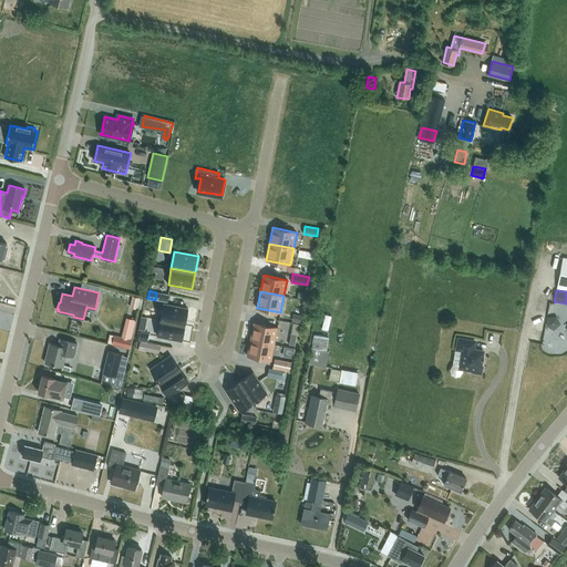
[(133,296),(130,307),(135,308),(137,309),(140,298),(133,296)]
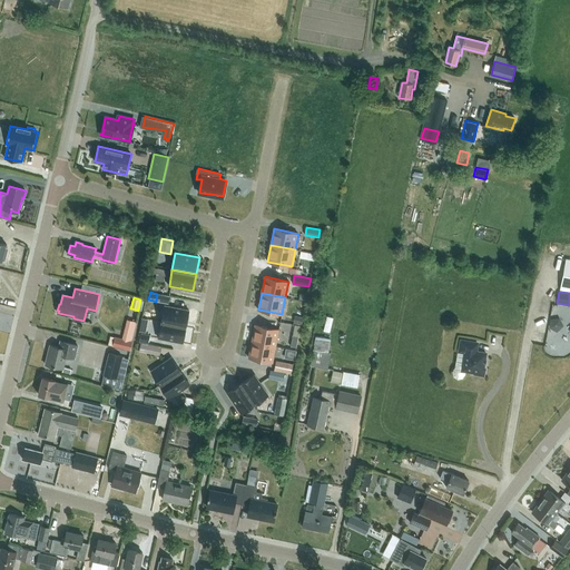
[(189,311),(165,305),(161,322),(186,326),(189,311)]
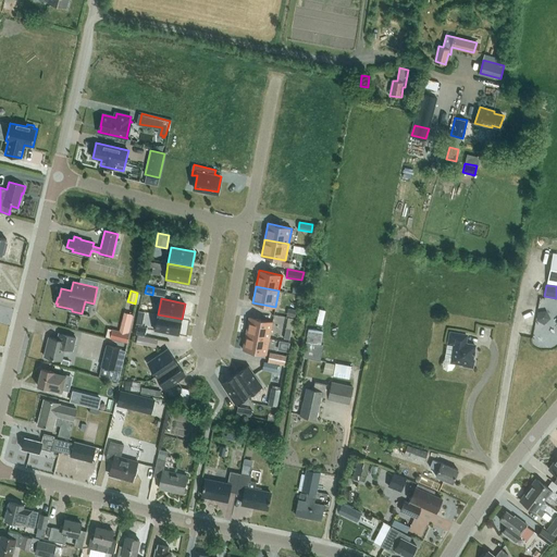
[(537,309),(537,319),(548,320),(548,310),(537,309)]
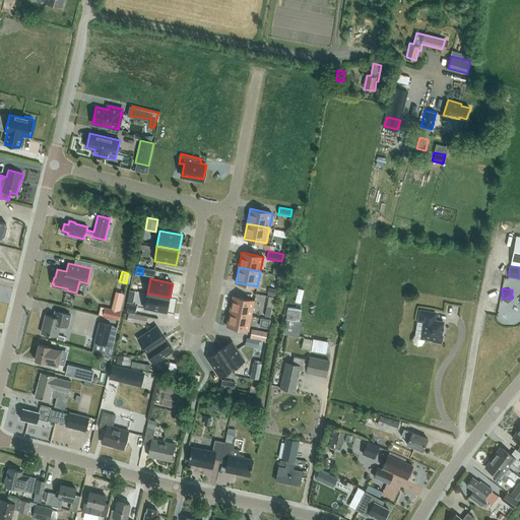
[(116,289),(112,307),(101,305),(99,314),(119,318),(125,291),(116,289)]
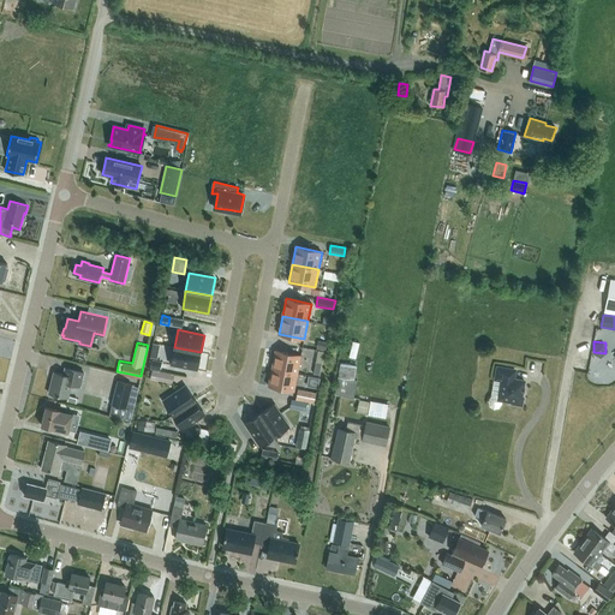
[(201,352),(174,347),(171,365),(197,370),(201,352)]
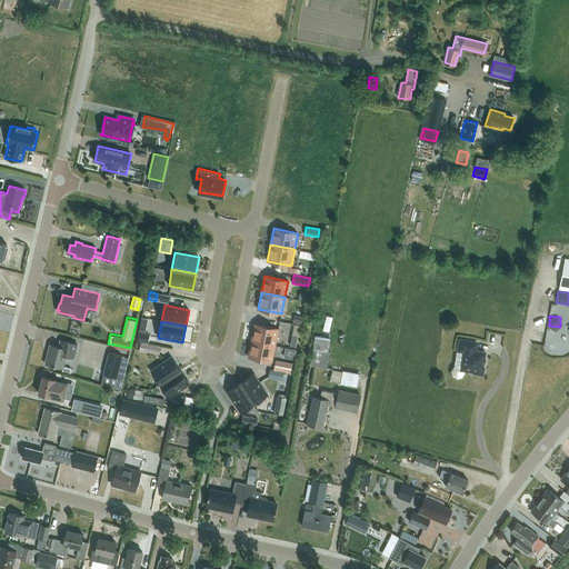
[(255,325),(251,340),(276,346),(279,329),(255,325)]
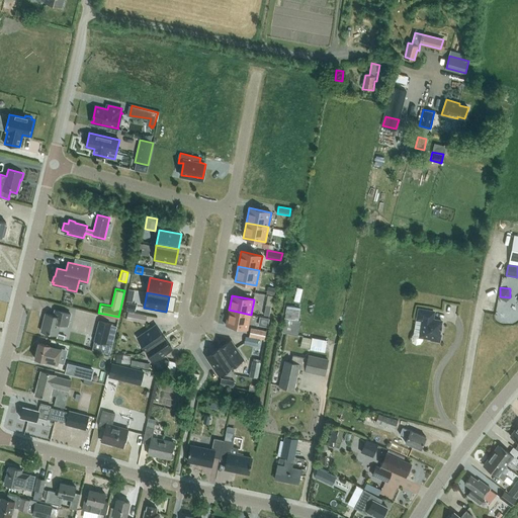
[(442,321),(432,320),(434,312),(419,309),(417,320),(422,320),(420,337),(431,339),(431,340),(440,342),(441,334),(439,334),(442,321)]
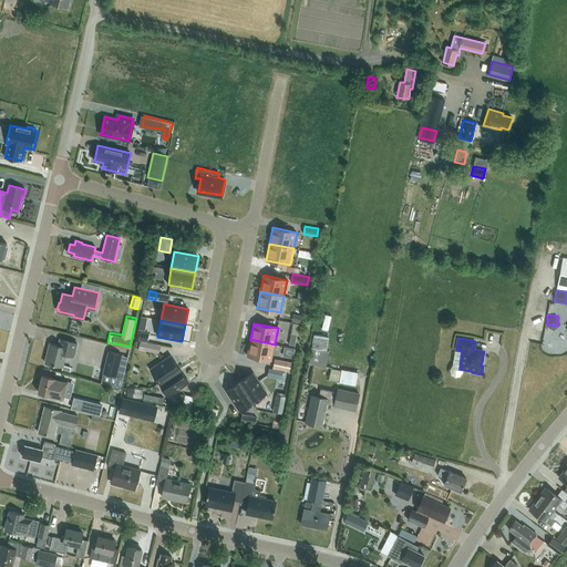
[(62,367),(66,352),(74,354),(76,343),(61,339),(60,346),(50,343),(45,362),(62,367)]
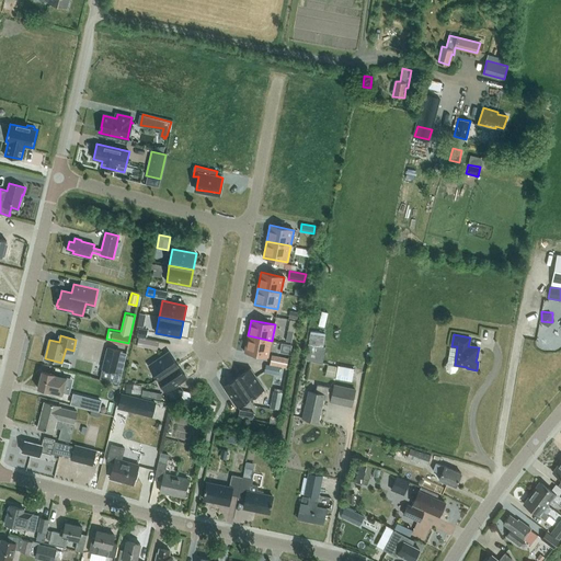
[(268,356),(272,341),(248,335),(244,352),(268,356)]
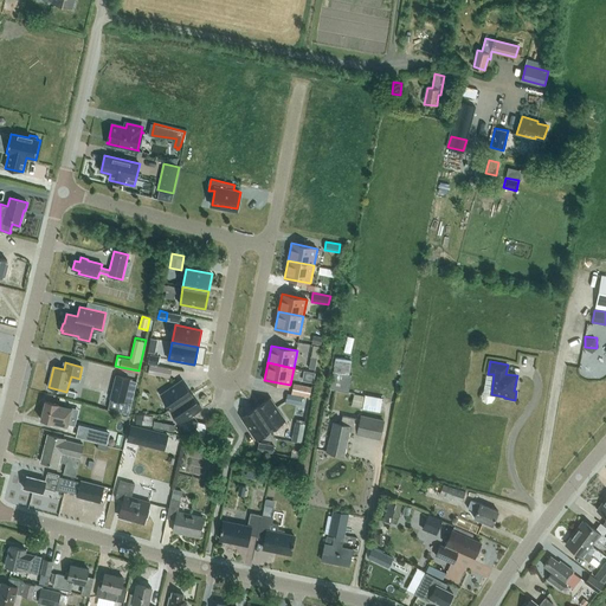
[(350,375),(333,372),(330,389),(348,392),(350,375)]
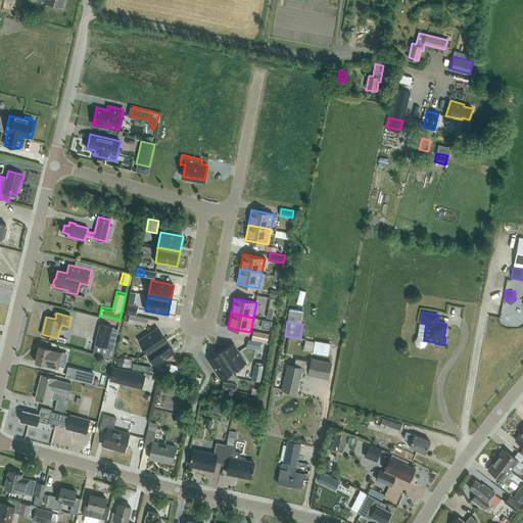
[(96,344),(94,352),(111,357),(113,348),(107,346),(112,327),(100,324),(95,343),(96,344)]
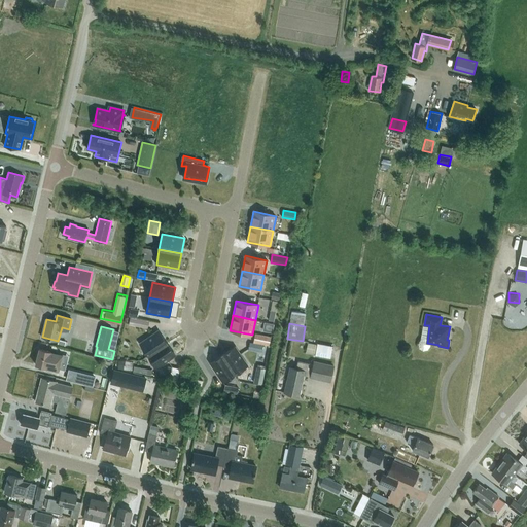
[(159,330),(140,343),(148,355),(167,343),(159,330)]
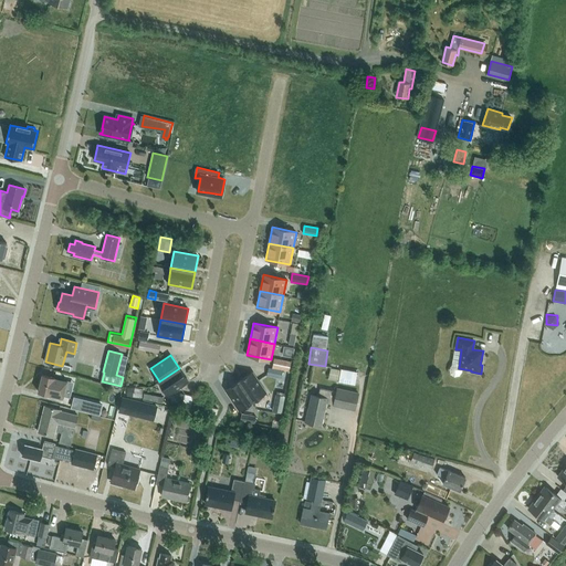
[(287,362),(274,358),(272,368),(285,370),(287,362)]
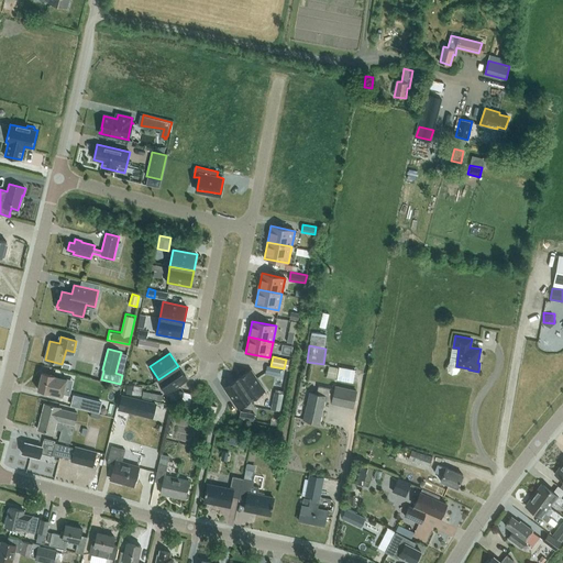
[(267,365),(265,374),(279,377),(282,368),(267,365)]
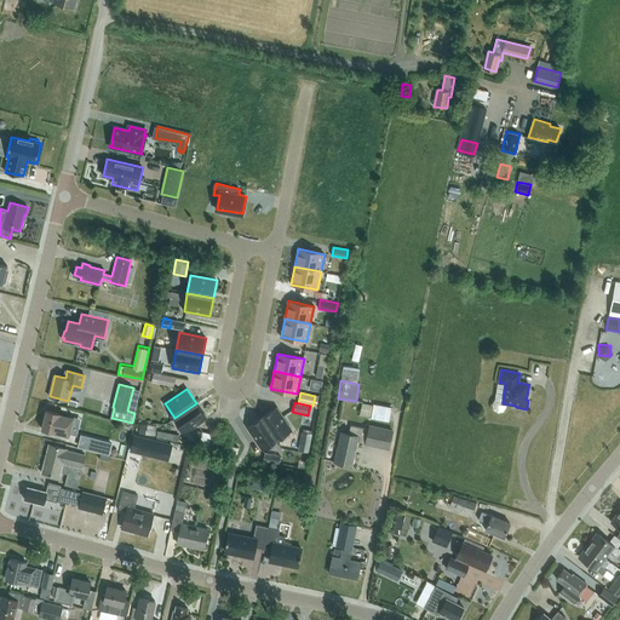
[(196,403),(174,418),(185,434),(207,418),(196,403)]
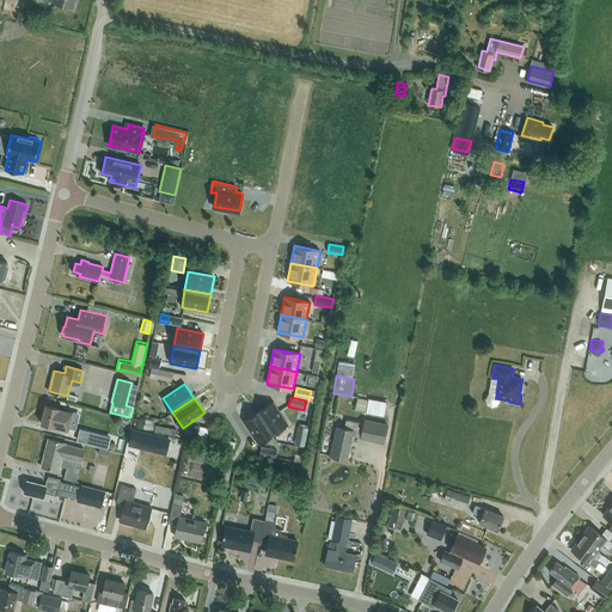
[(355,409),(367,411),(383,414),(385,402),(369,398),(368,399),(357,398),(355,409)]
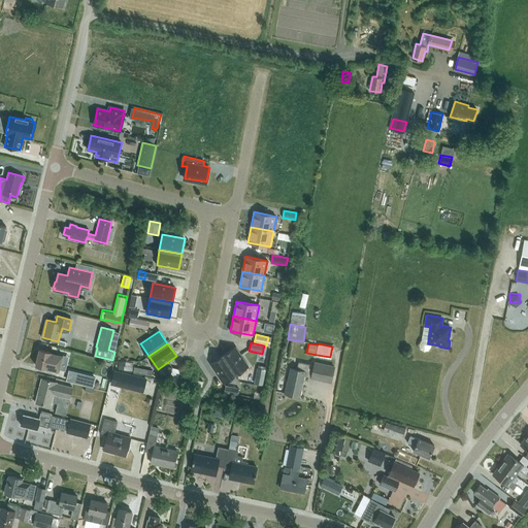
[(223,355),(236,374),(249,365),(236,347),(223,355)]
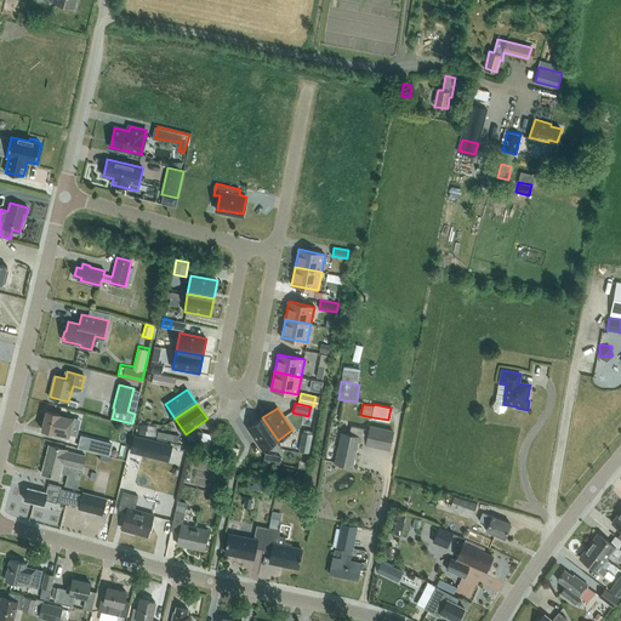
[(68,412),(58,410),(58,414),(46,410),(41,429),(69,437),(74,417),(68,415),(68,412)]
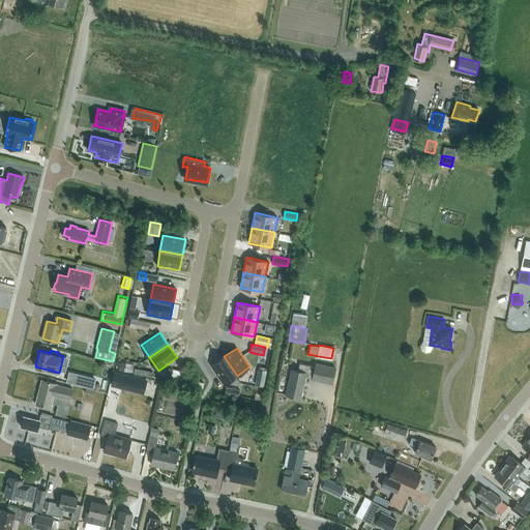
[(237,376),(224,356),(211,365),(224,384),(237,376)]
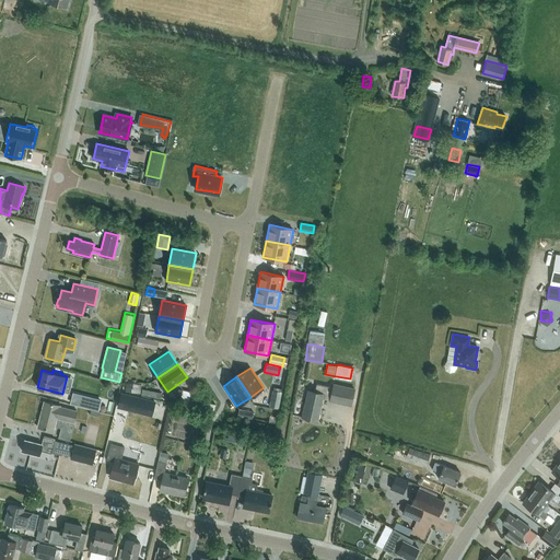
[(308,391),(303,417),(317,421),(324,395),(331,396),(330,400),(351,405),(354,388),(334,384),(333,387),(317,384),(315,392),(308,391)]
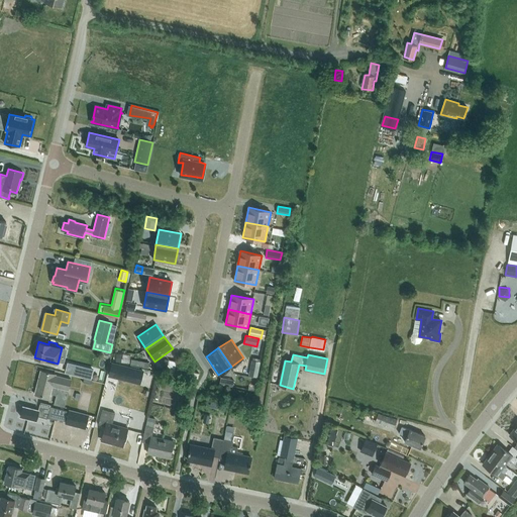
[(256,378),(261,358),(252,357),(249,377),(256,378)]
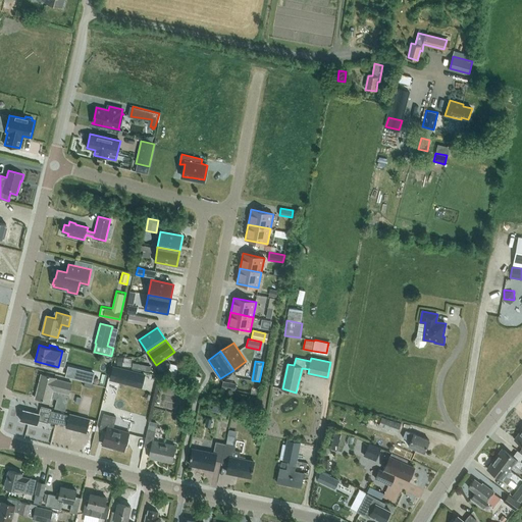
[(67,373),(91,378),(93,370),(69,364),(67,373)]
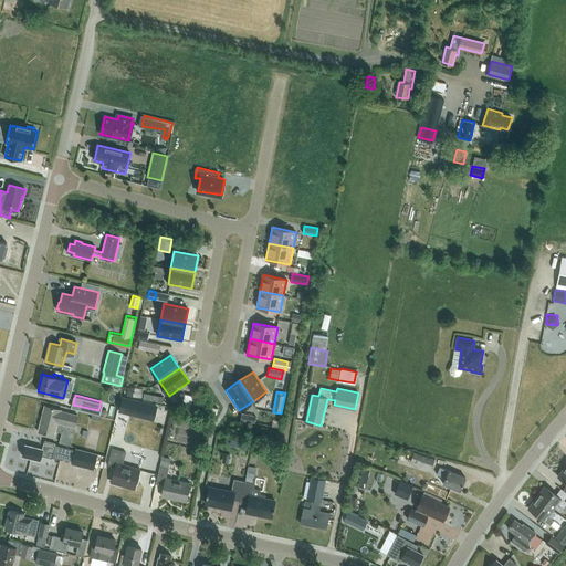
[(123,398),(119,411),(154,420),(157,406),(123,398)]
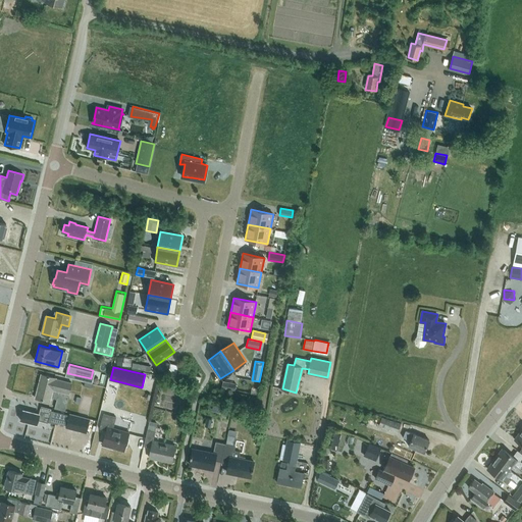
[(65,411),(69,394),(71,383),(56,379),(56,378),(41,374),(36,398),(50,402),(51,397),(57,398),(55,408),(65,411)]
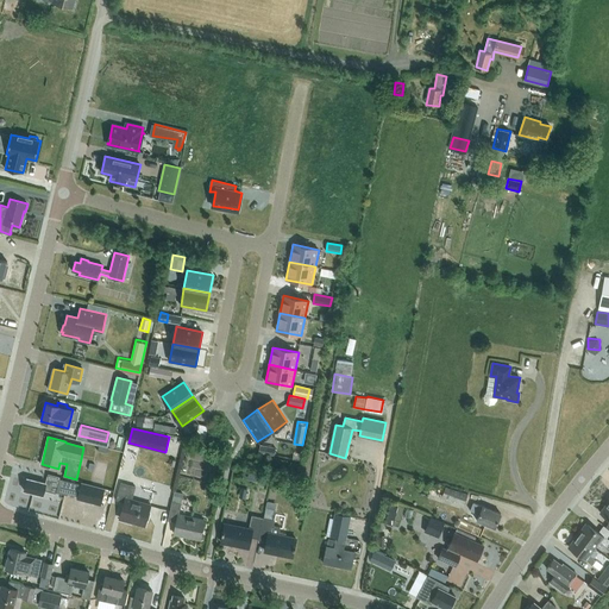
[(131,476),(135,456),(124,453),(120,475),(131,476)]
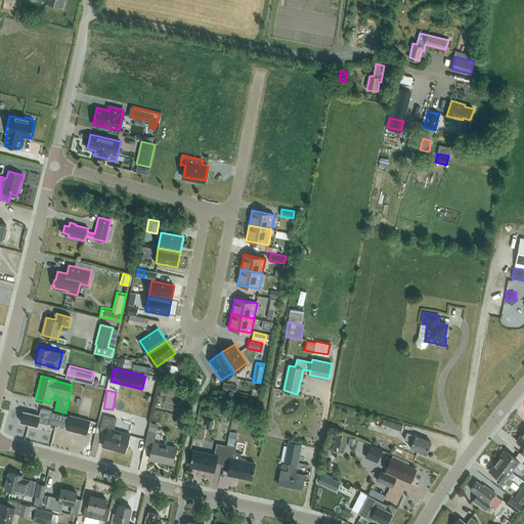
[(51,410),(41,408),(40,416),(24,411),(20,422),(37,427),(38,422),(48,425),(48,424),(51,411),(51,410)]
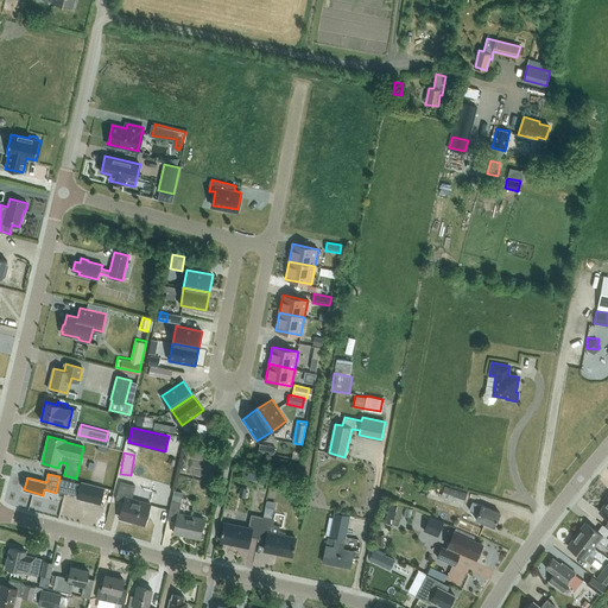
[(59,477),(56,492),(77,498),(81,483),(59,477)]
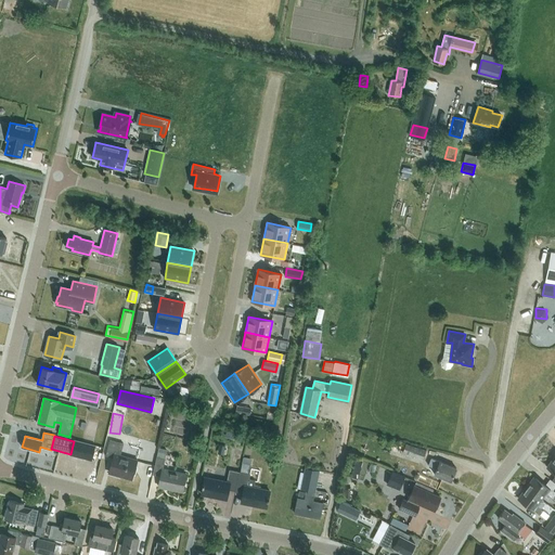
[(95,444),(74,439),(74,441),(71,454),(71,455),(92,461),(95,444)]
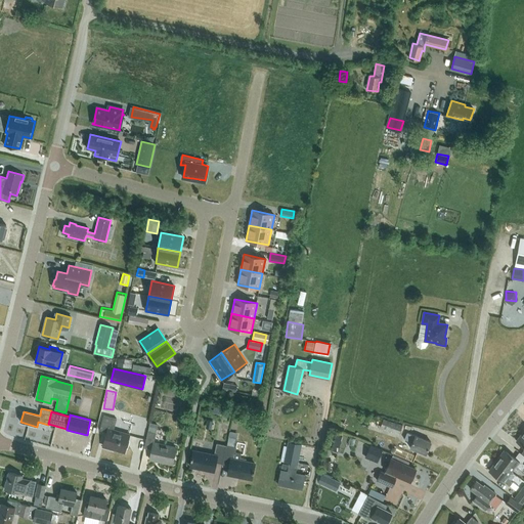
[(100,430),(107,432),(103,446),(125,452),(129,435),(114,430),(117,419),(104,416),(100,430)]
